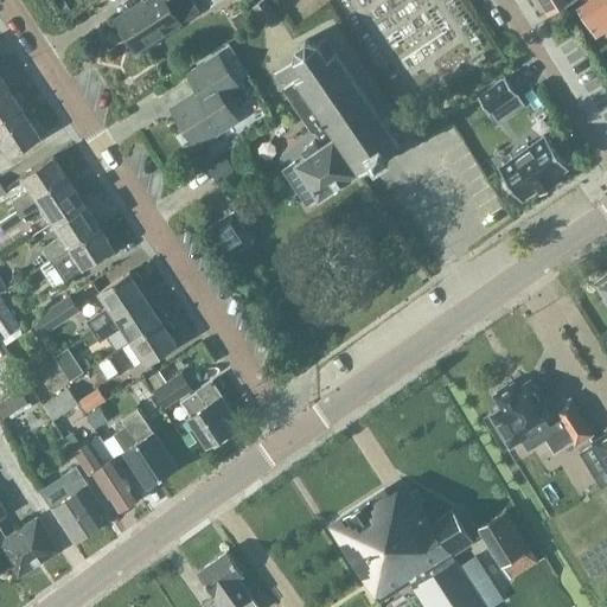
[(144,2),(117,19),(138,50),(199,10),(193,0),(142,0),(144,2)]
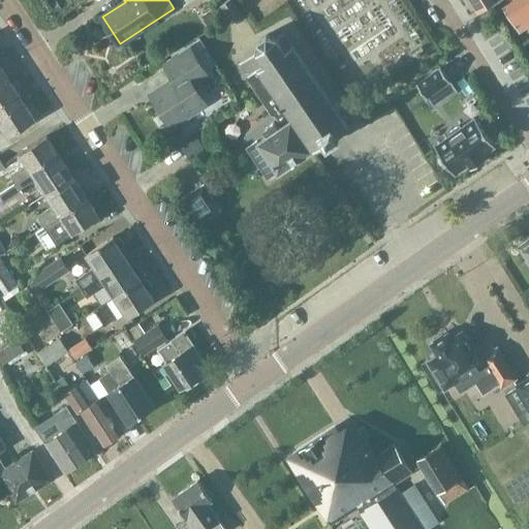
[(472,0),(479,10),(495,0),(472,0)]
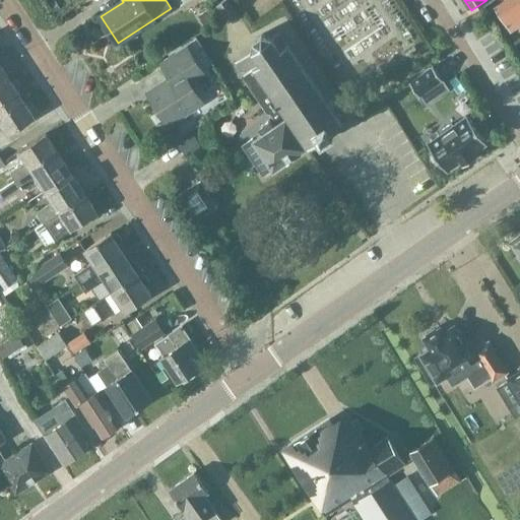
[(504,20),(505,21),(519,11),(519,0),(506,0),(496,7),(504,20)]
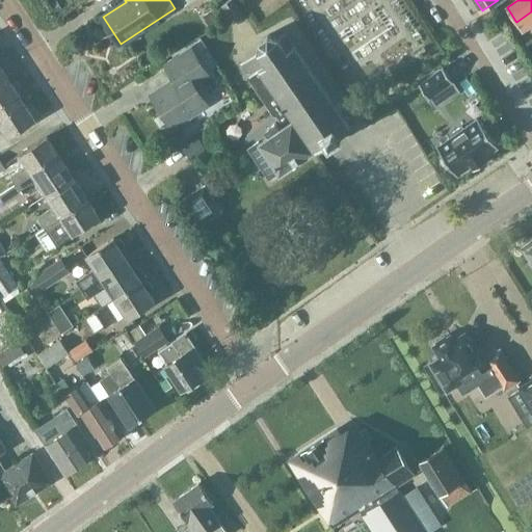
[(248,75),(246,77),(273,117),(275,115),(283,126),(293,118),(315,151),(316,152),(326,144),(328,148),(343,137),(342,135),(351,128),(287,32),(280,37),(269,35),(260,42),(259,51),(241,63),(248,75)]
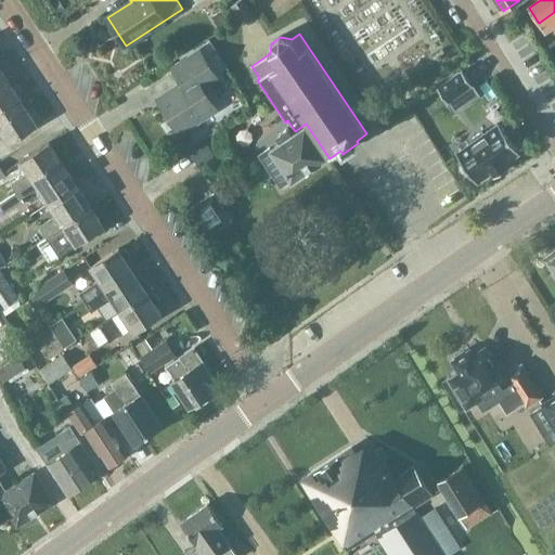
[(184,82),(159,99),(181,131),(203,117),(202,115),(215,106),(202,87),(217,77),(201,51),(175,67),(184,82)]
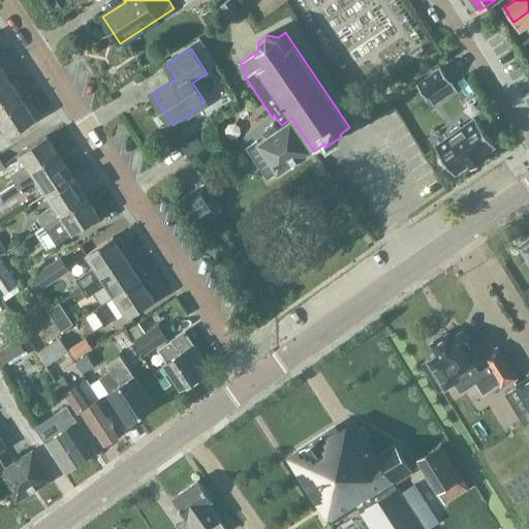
[(0,86),(10,81),(0,64),(0,86)]
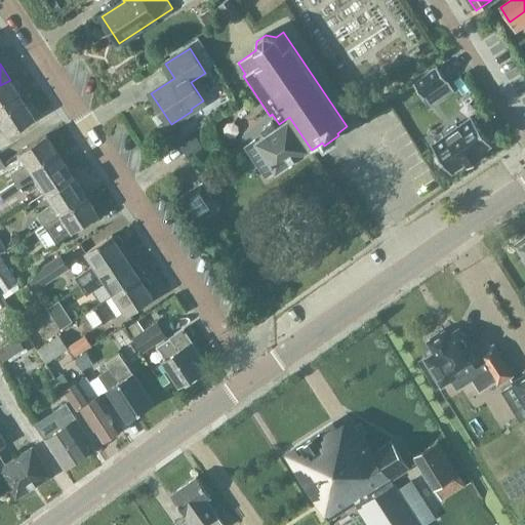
[(437,67),(414,83),(425,97),(448,81),(437,67)]
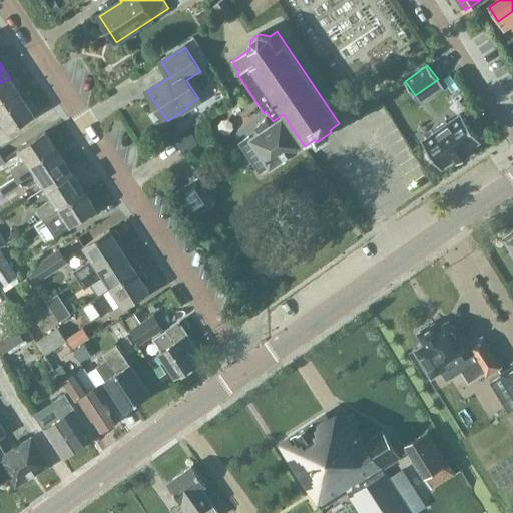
[(10,78),(0,83),(0,114),(23,99),(10,78)]
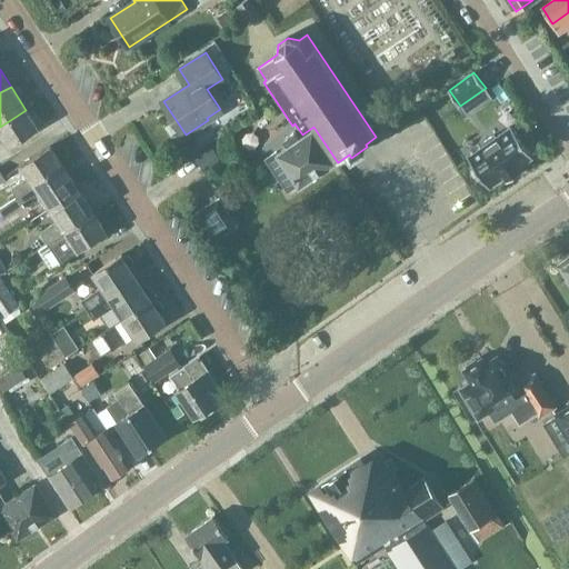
[(26,110),(0,127),(0,137),(2,136),(10,148),(39,130),(26,110)]
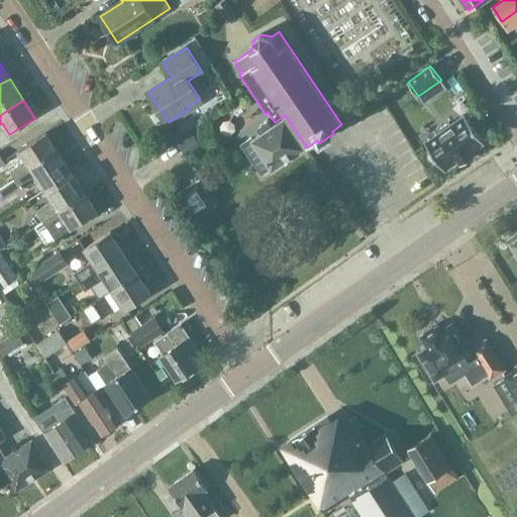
[(272,124),(268,119),(257,126),(261,131),(240,145),(263,177),(306,146),(285,115),(275,122),(272,124)]
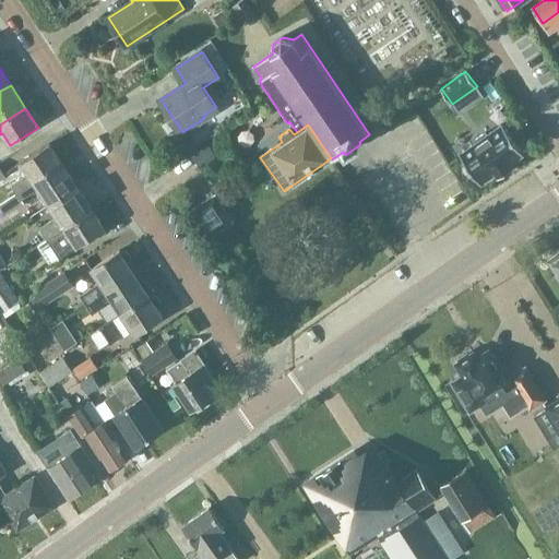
[(488,134),(486,132),(474,141),(475,143),(460,154),(482,185),(497,174),(499,177),(511,169),(509,165),(524,155),(502,125),(488,134)]
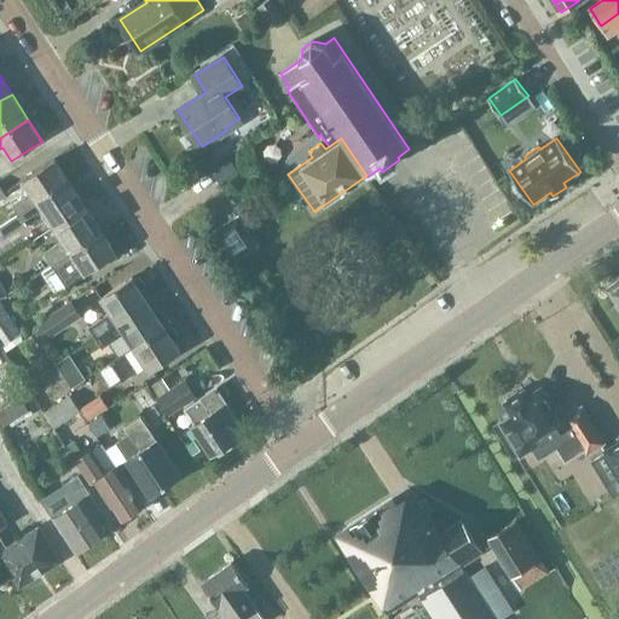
[(13,207),(18,214),(69,181),(56,160),(24,180),(33,194),(13,207)]
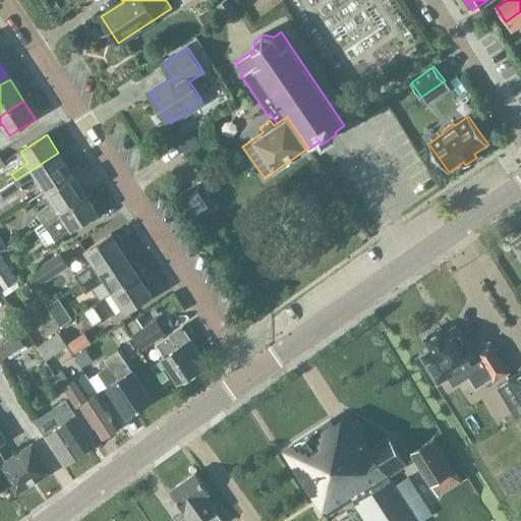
[(19,186),(20,185),(36,176),(46,191),(72,174),(58,153),(15,180),(19,186)]
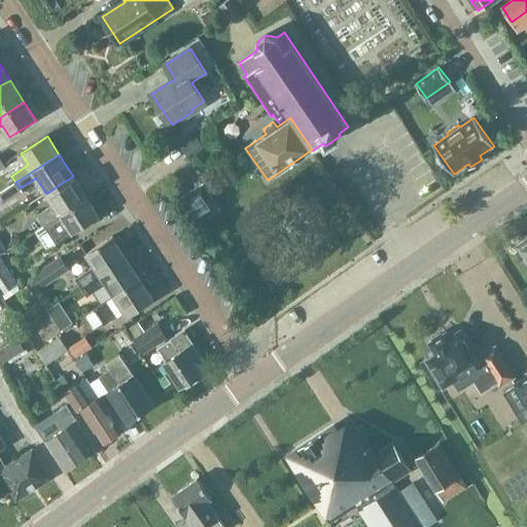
[(37,216),(42,224),(44,226),(88,198),(73,176),(46,194),(54,205),(37,216)]
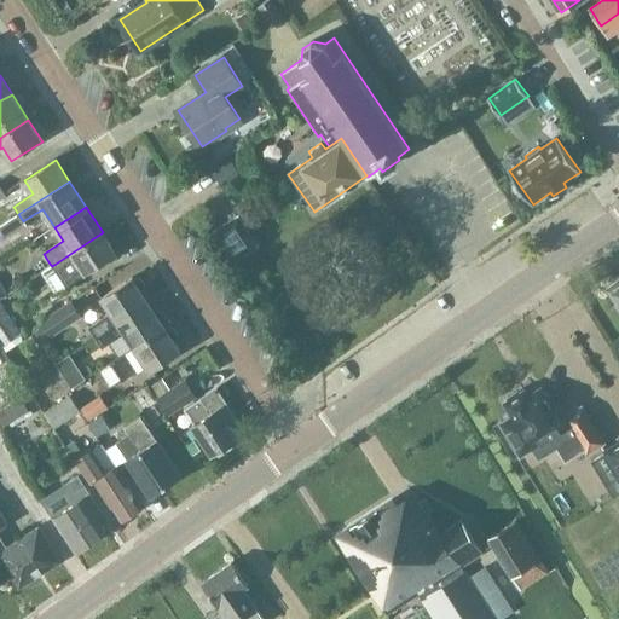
[(18,214),(0,224),(0,227),(6,238),(28,225),(24,220),(23,221),(18,214)]
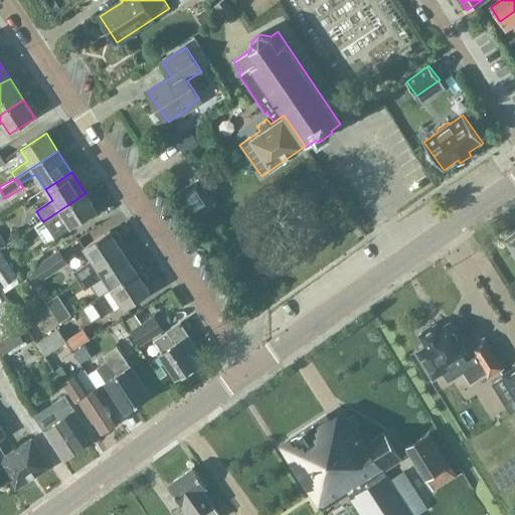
[(193,216),(211,204),(195,181),(177,193),(193,216)]
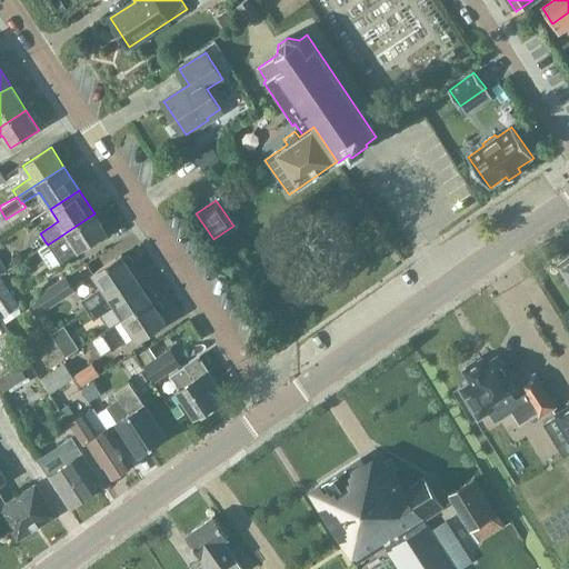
[(48,245),(60,263),(107,233),(95,213),(48,245)]
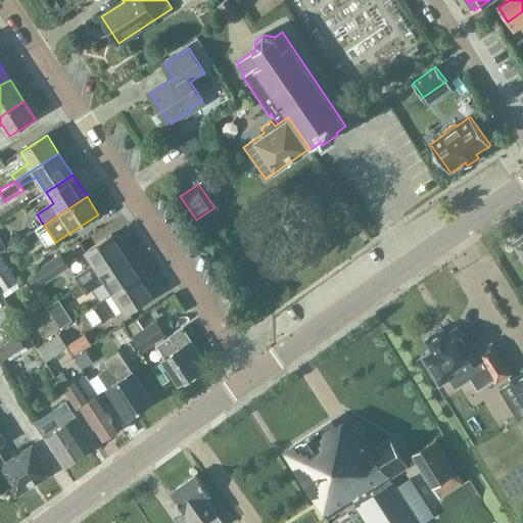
[(85,251),(94,265),(75,277),(81,285),(126,255),(121,247),(124,245),(124,242),(120,235),(116,234),(113,236),(112,234),(85,251)]
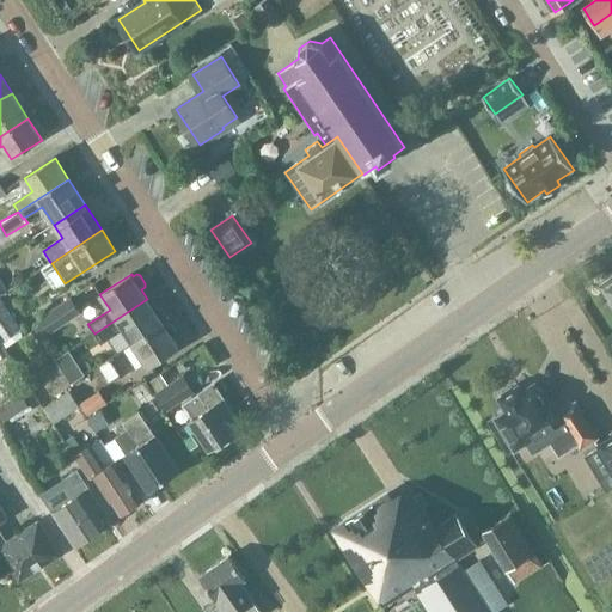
[(611,276),(599,286),(611,304),(611,276)]
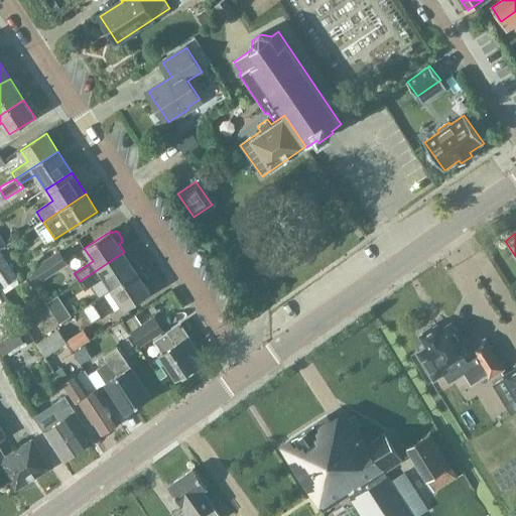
[(0,285),(2,288),(18,277),(0,251),(0,285)]
